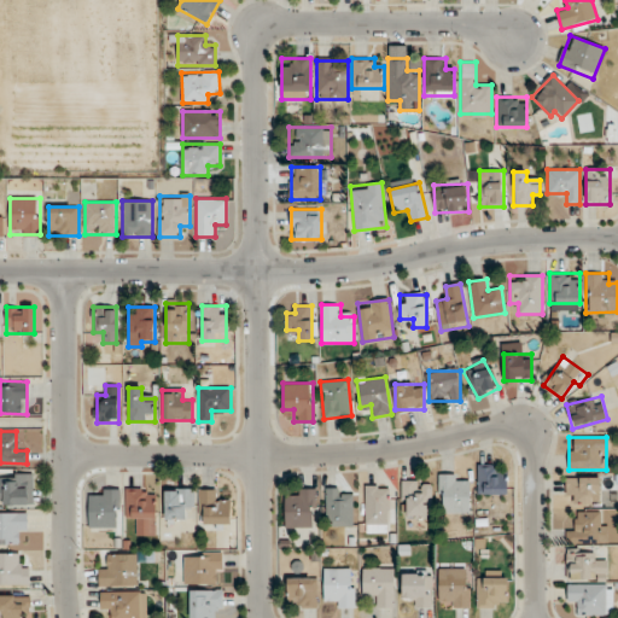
[(477,494),(507,494),(507,467),(477,467),(477,494)]
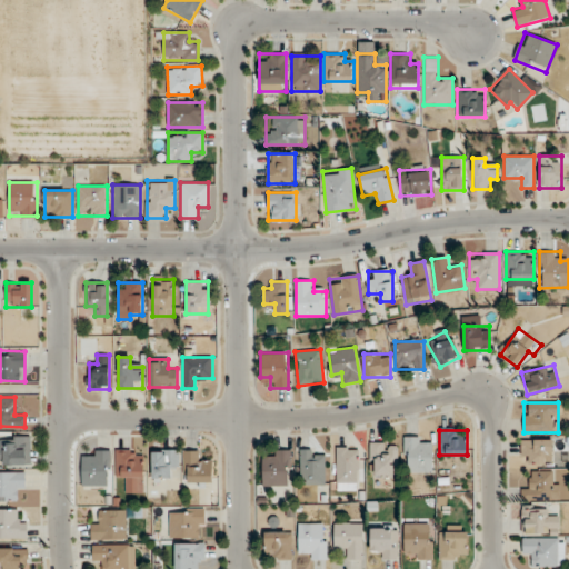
[(30,436),(3,436),(3,465),(30,465),(30,436)]
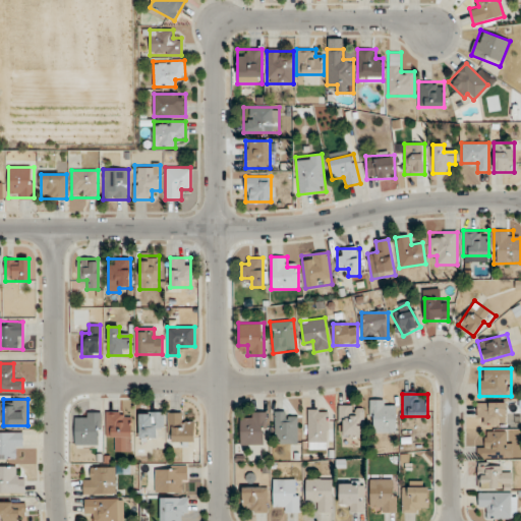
[(396,432),(396,409),(390,409),(390,400),(370,400),(370,432),(396,432)]
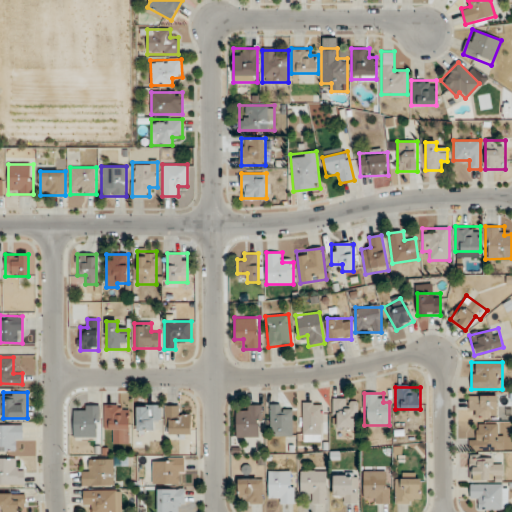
[(497,418),(497,395),(469,395),(469,418),(497,418)]
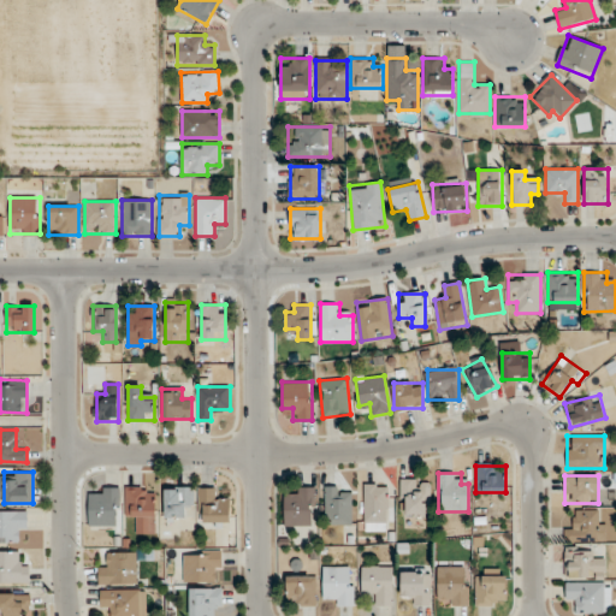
[(400,479),(400,516),(431,516),(431,479),(400,479)]
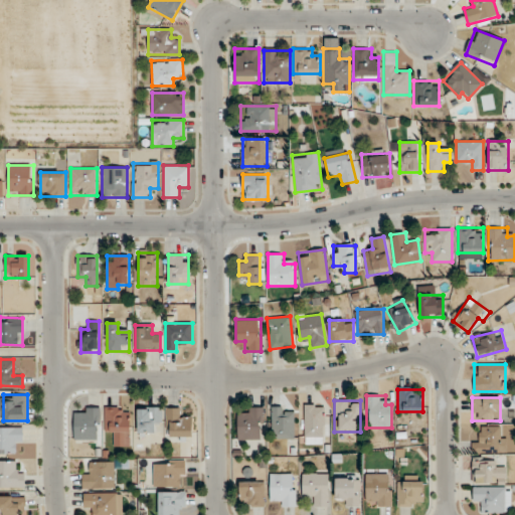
[(325,444),(325,404),(304,404),(304,444),(325,444)]
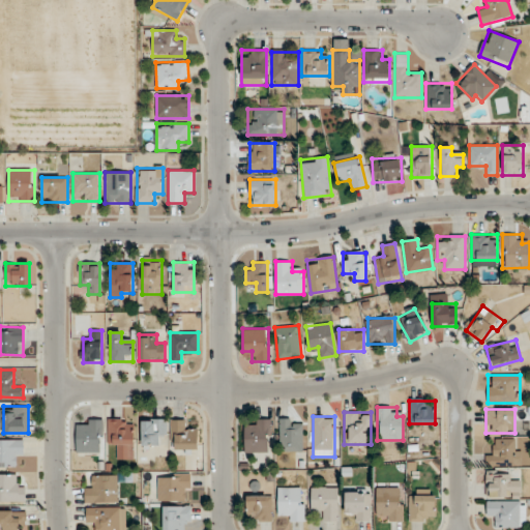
[(303,451),(303,418),(280,418),(280,451),(303,451)]
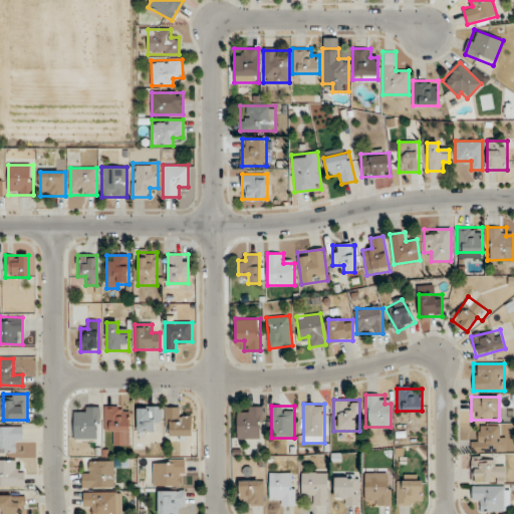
[(98,407),(74,407),(74,439),(98,439),(98,407)]
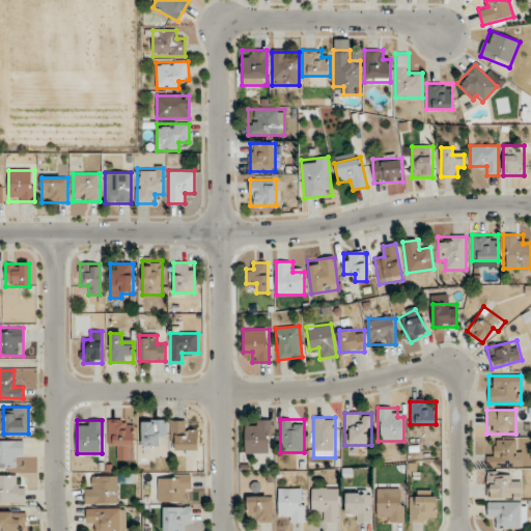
[(108,448),(116,448),(116,459),(134,459),(134,420),(108,420),(108,448)]
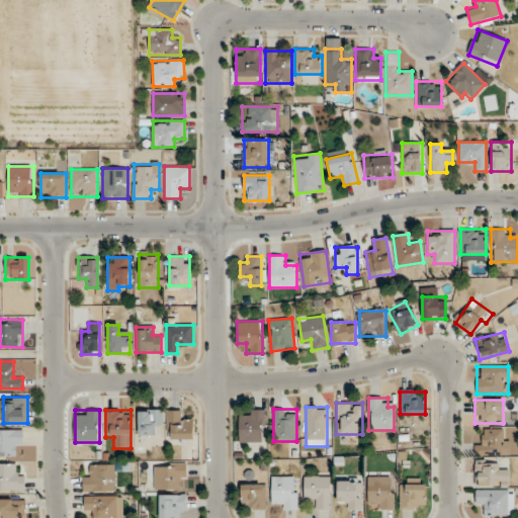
[(139,410),(139,433),(163,433),(163,410),(139,410)]
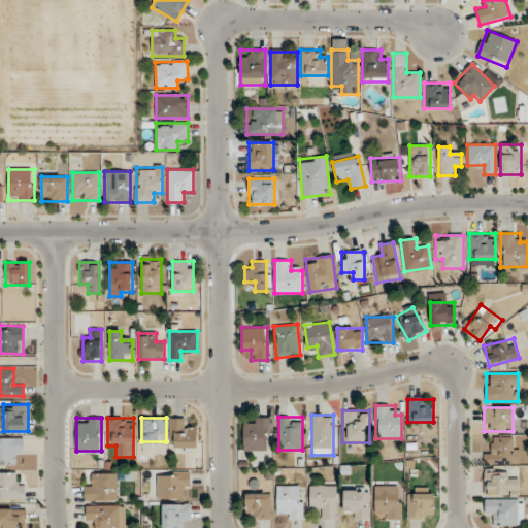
[(197,427),(187,427),(187,418),(170,418),(170,448),(197,448),(197,427)]
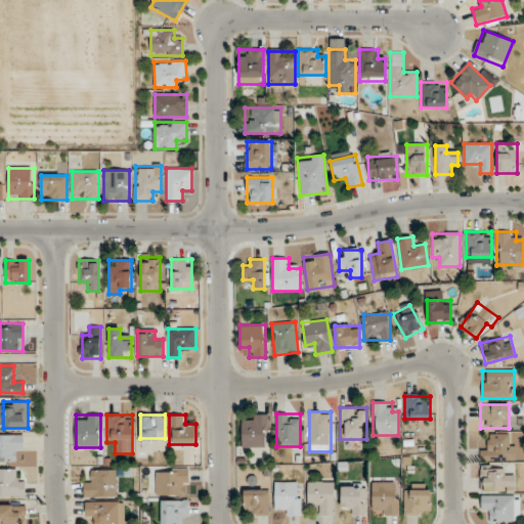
[(266,447),(266,415),(242,415),(242,447),(266,447)]
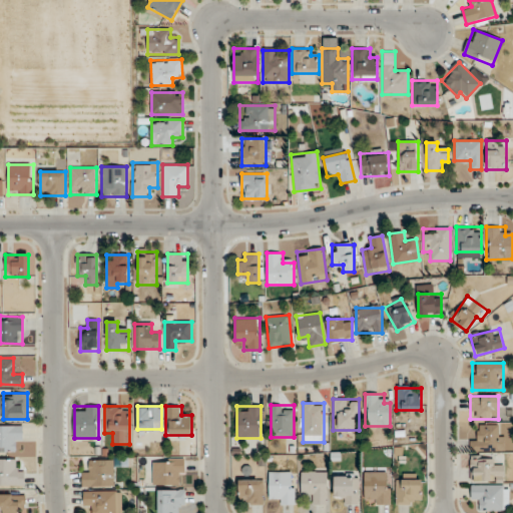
[(501,451),(501,424),(478,424),(478,440),(470,440),(470,451),(501,451)]
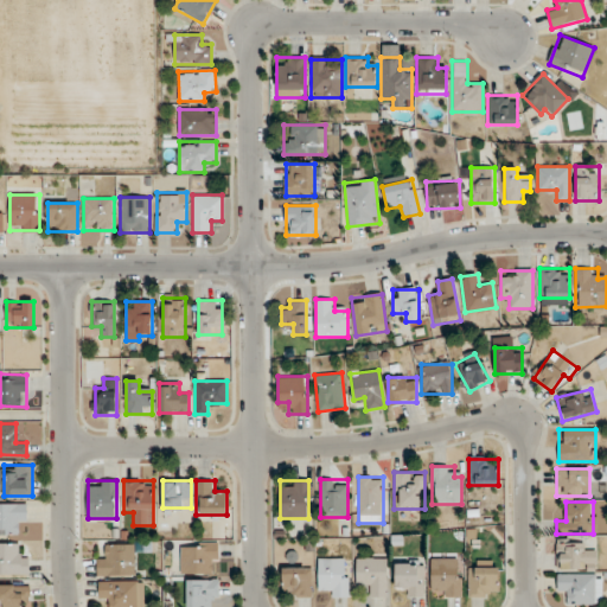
[(0,534),(16,534),(16,525),(26,525),(26,504),(0,503),(0,534)]
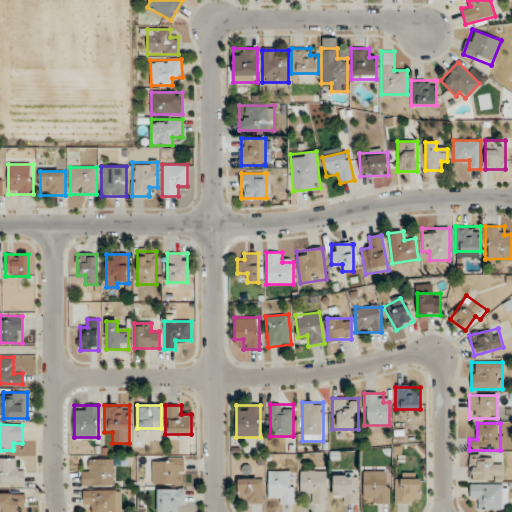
[(503,465),(492,464),(492,456),(470,456),(469,479),(502,480),(503,465)]
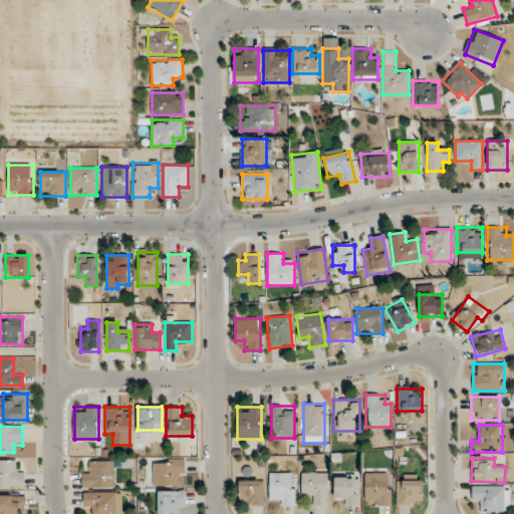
[(184,459),(153,459),(153,486),(184,486),(184,459)]
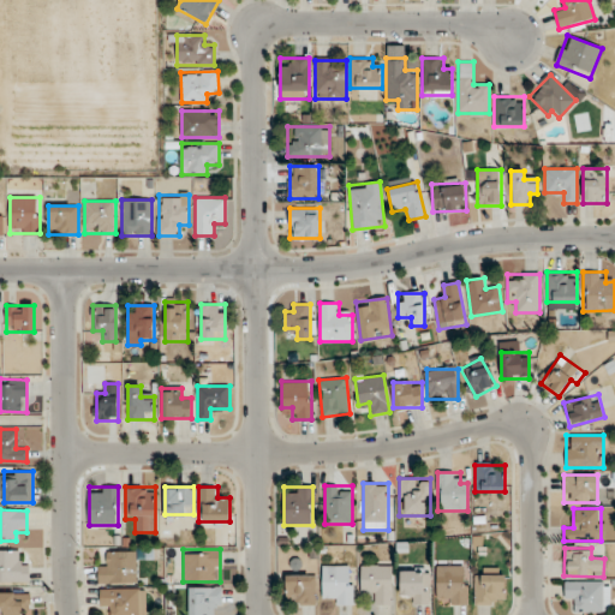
[(29,561),(17,561),(17,550),(0,550),(0,580),(29,581),(29,561)]
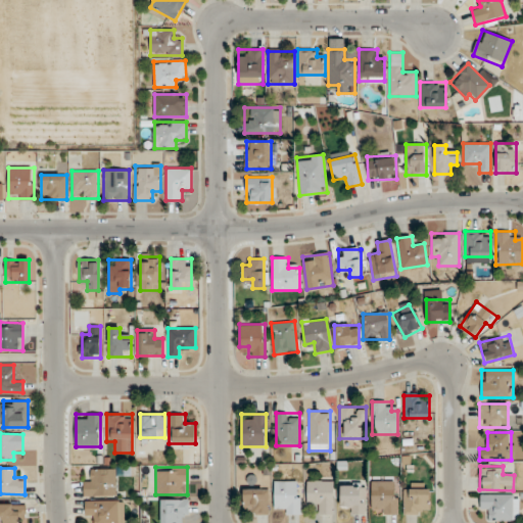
[(84,495),(116,495),(116,469),(94,469),(94,478),(84,478),(84,495)]
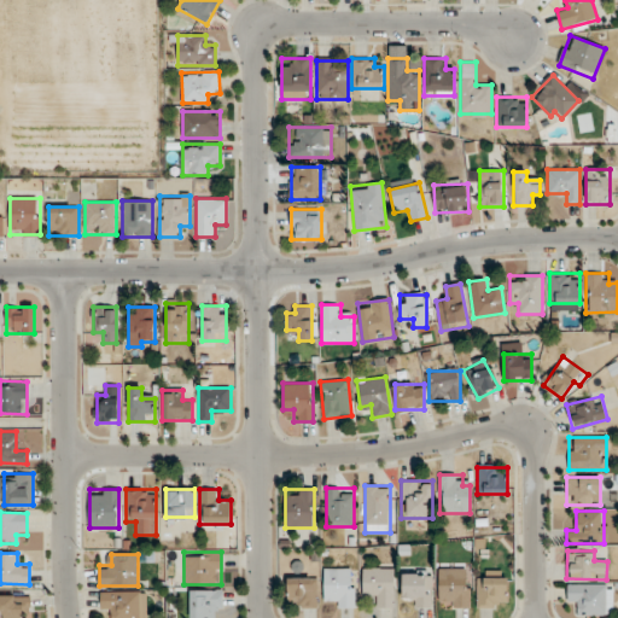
[(324,567),(324,607),(355,607),(355,567),(324,567)]
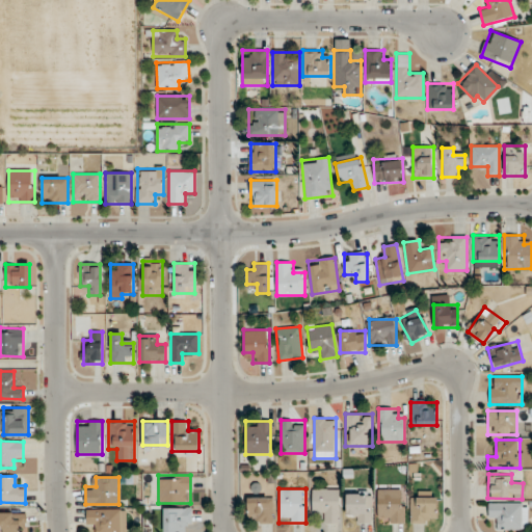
[(339,489),(312,489),(312,512),(322,512),(322,523),(339,523),(339,489)]
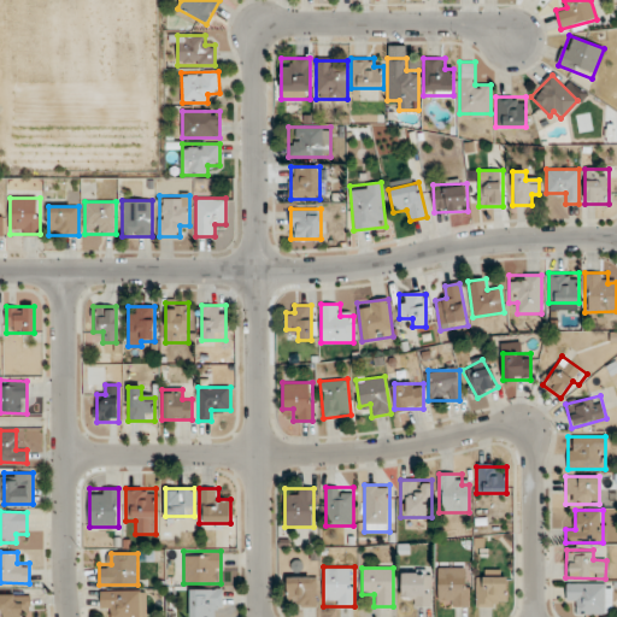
[(469,568),(438,568),(438,594),(447,594),(447,605),(469,605),(469,568)]
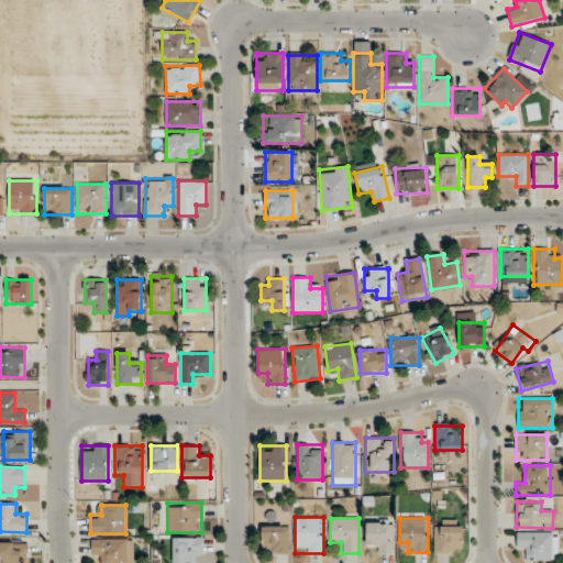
[(394,520),(366,520),(366,542),(376,542),(376,553),(394,553),(394,520)]
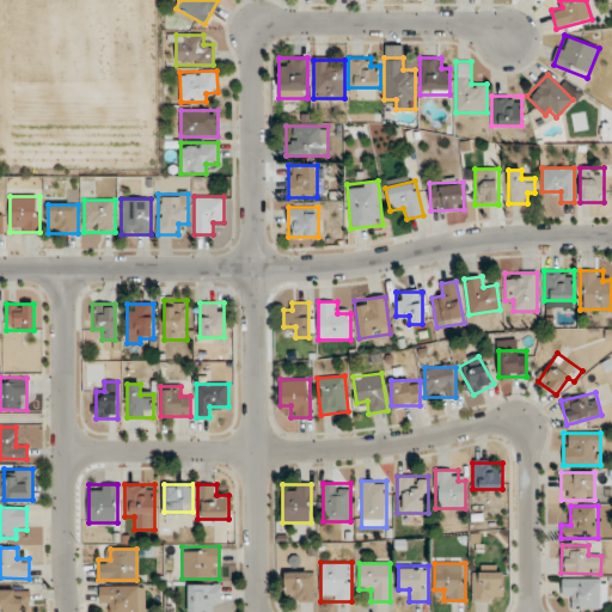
[(502,601),(502,565),(472,565),(472,601),(502,601)]
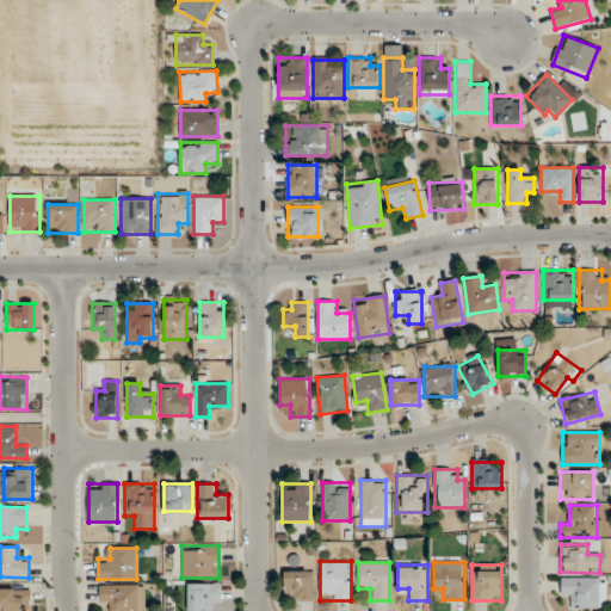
[(284,571),(284,600),(314,600),(314,571),(284,571)]
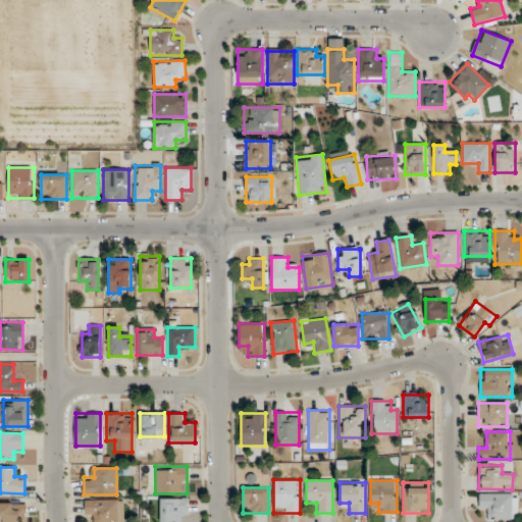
[(517,493),(478,493),(478,509),(488,509),(488,519),(517,519),(517,493)]
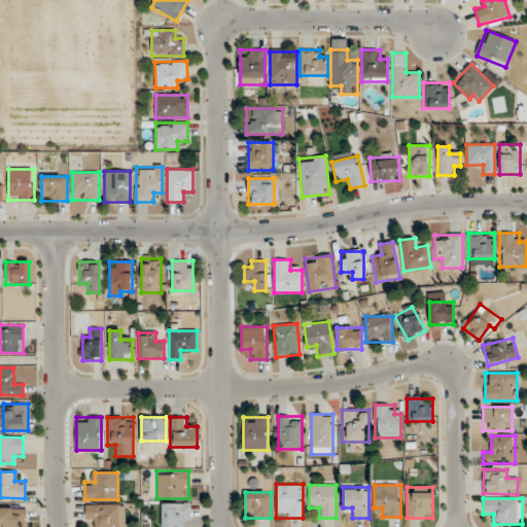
[(125,526),(125,503),(86,503),(86,522),(94,522),(94,526),(125,526)]
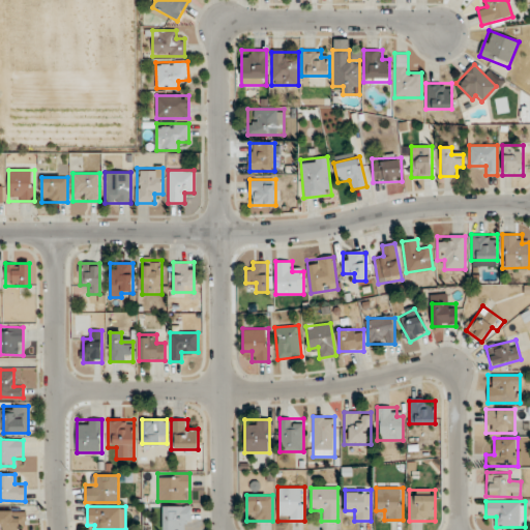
[(190,529),(190,506),(163,506),(163,529),(190,529)]
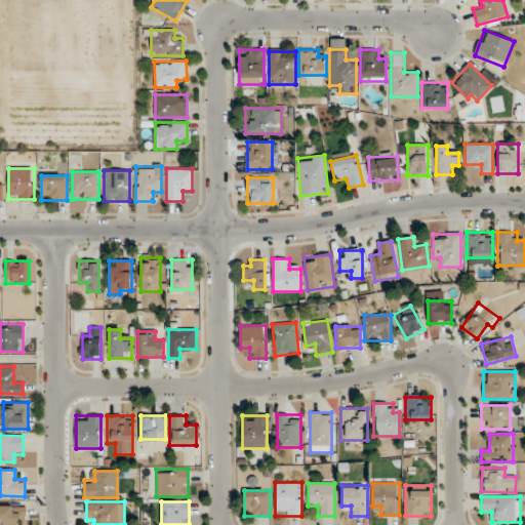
[(0,524),(27,524),(28,506),(0,505),(0,524)]
